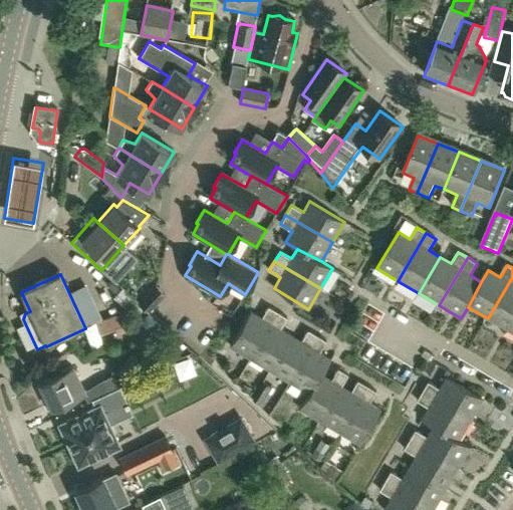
[(512,277),(488,318),(509,331),(512,323),(512,277)]
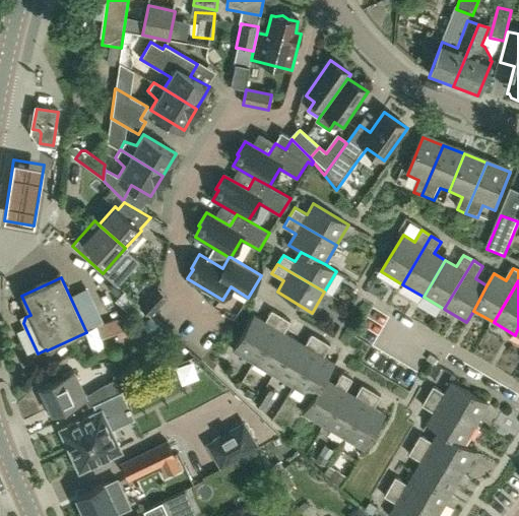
[(155,288),(140,306),(150,314),(166,297),(155,288)]
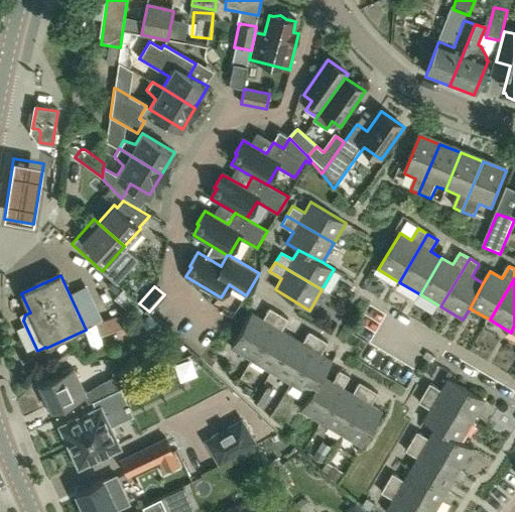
[(104,334),(130,325),(124,307),(98,317),(104,334)]
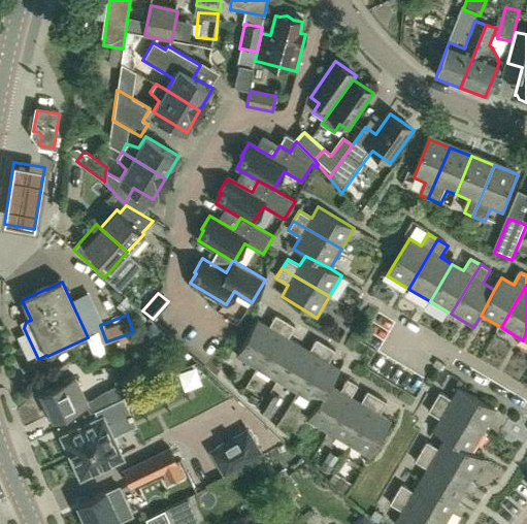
[(236,357),(258,369),(286,321),(276,316),(269,328),(258,321),(236,357)]
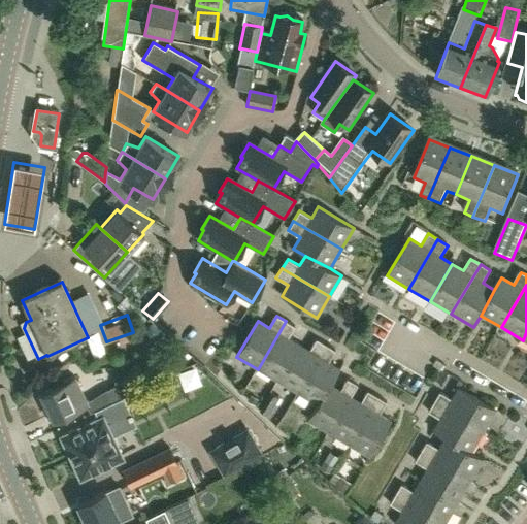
[(295,327),(286,321),(258,369),(277,381),(299,346),(288,339),(295,327)]
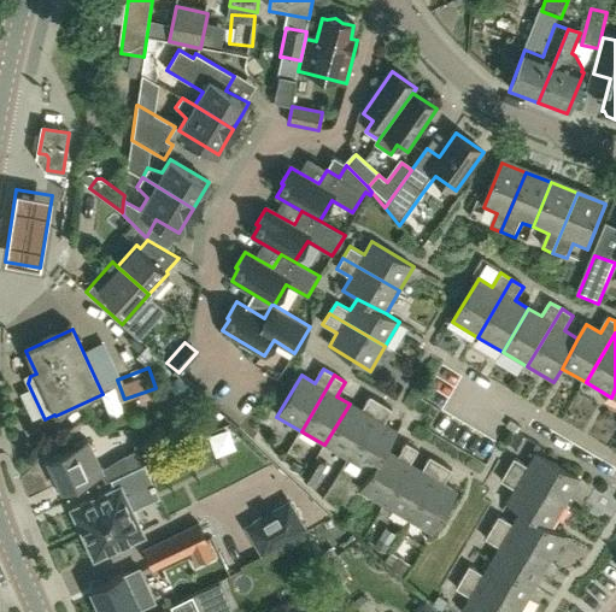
[(362,411),(350,404),(324,445),(348,459),(381,402),(370,396),(362,411)]
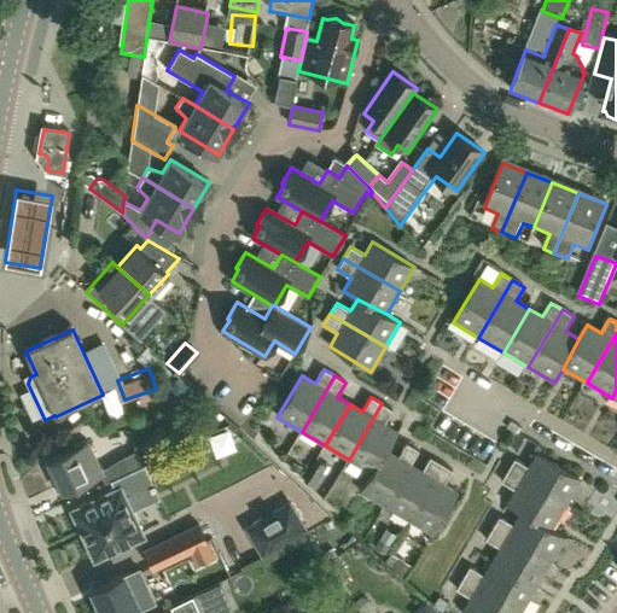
[(349,460),(372,473),(388,451),(399,432),(385,425),(394,410),(382,403),(349,460)]
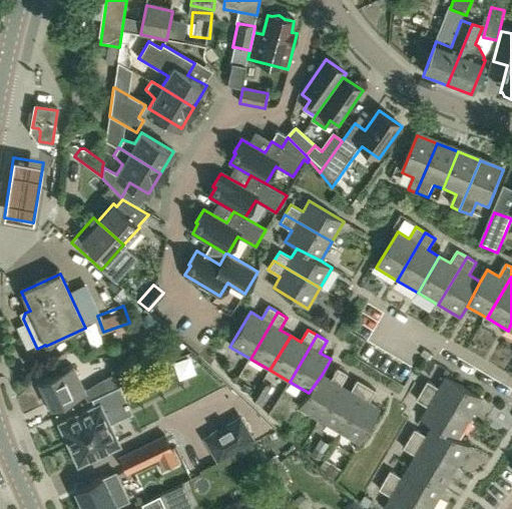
[(52,408),(84,393),(72,368),(40,383),(40,384),(37,385),(43,397),(46,396),(52,408)]
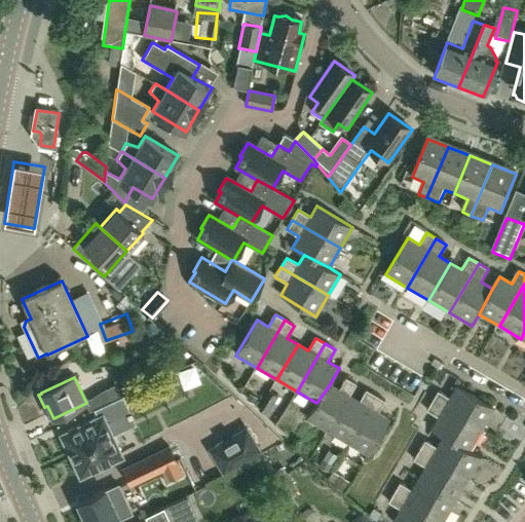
[(329,432),(350,396),(358,384),(346,378),(340,389),(330,384),(316,403),(307,419),(329,432)]
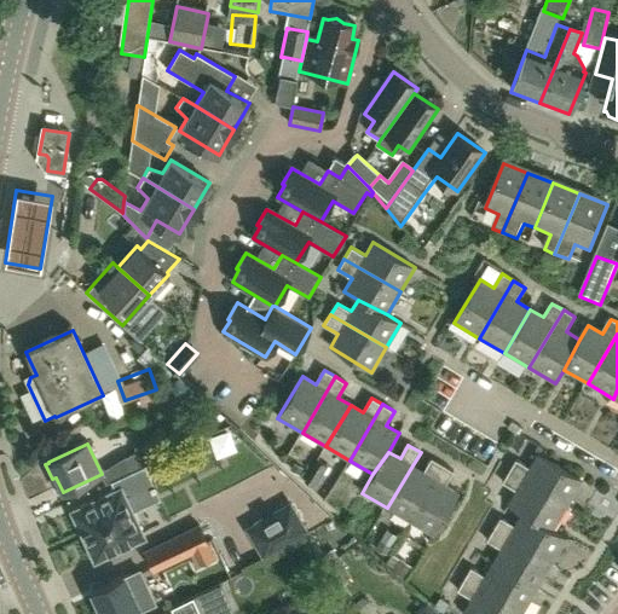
[(130,475),(157,462),(150,449),(122,461),(130,475)]
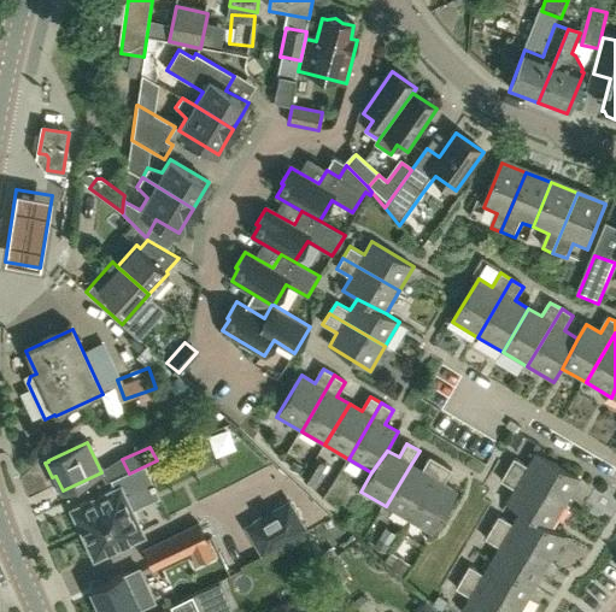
[(515,460),(509,471),(565,506),(581,480),(538,454),(528,469),(515,460)]
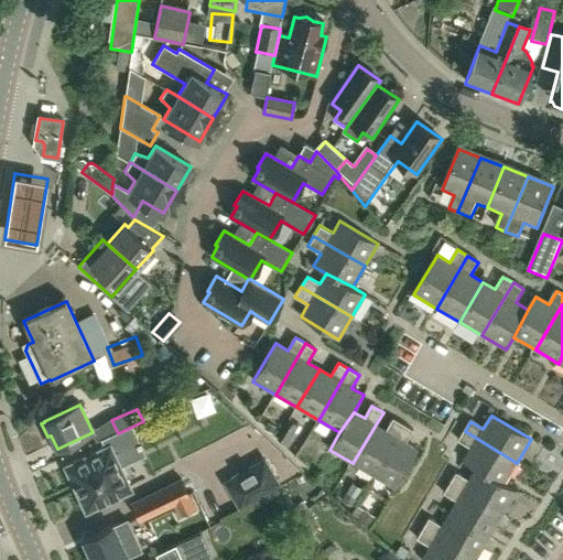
[(386,431),(376,424),(353,463),(374,475),(404,424),(393,418),(386,431)]
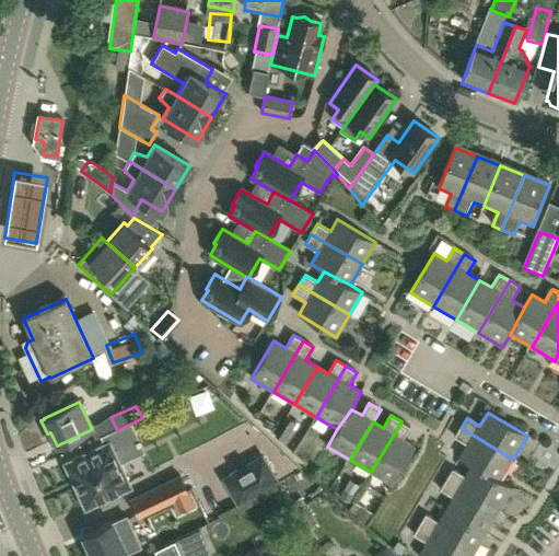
[(394,485),(416,447),(404,440),(411,427),(402,421),(371,472),(394,485)]
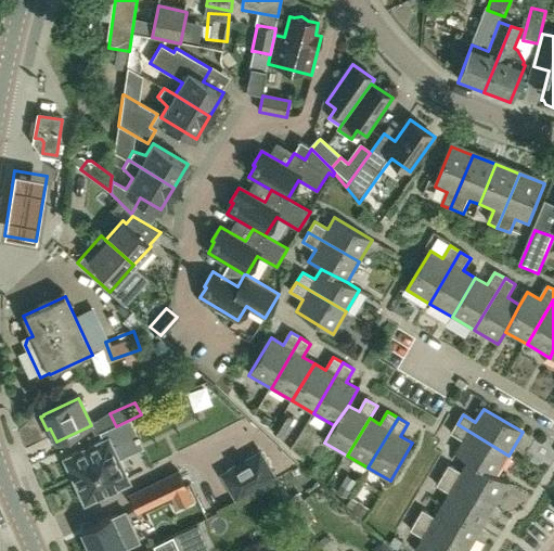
[(455,456),(467,463),(495,477),(509,456),(458,424),(451,435),(463,443),(455,456)]
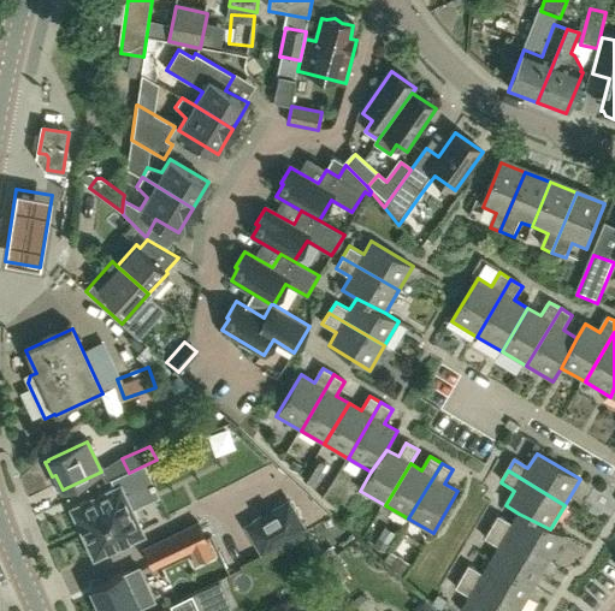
[(120,487),(71,510),(94,558),(143,535),(120,487)]
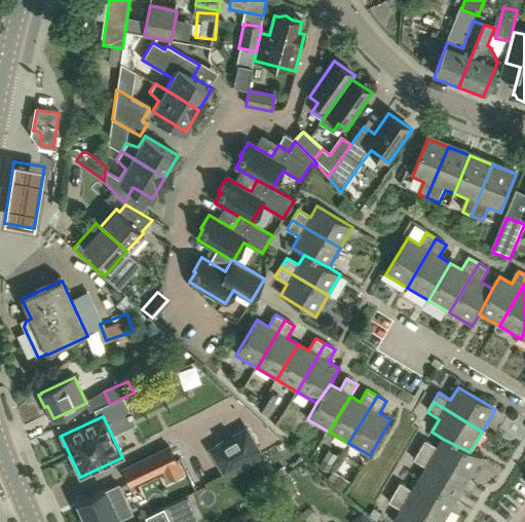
[(259,454),(247,432),(211,451),(222,473),(259,454)]
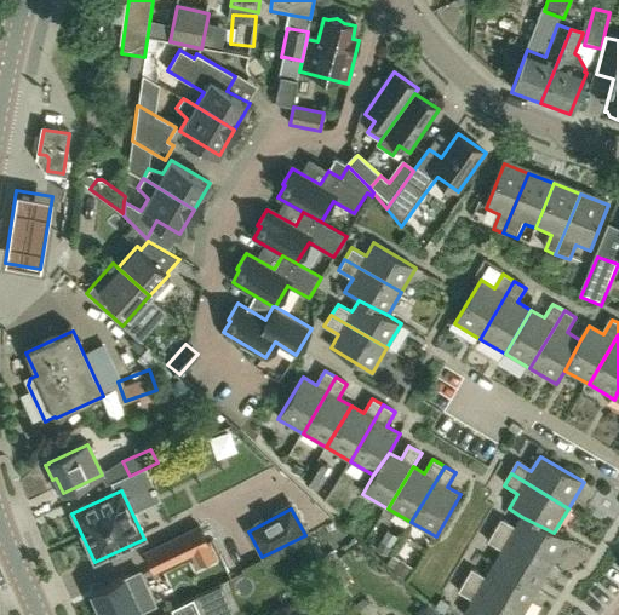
[(500,522),(494,534),(554,568),(569,541),(554,533),(522,517),(515,530),(500,522)]
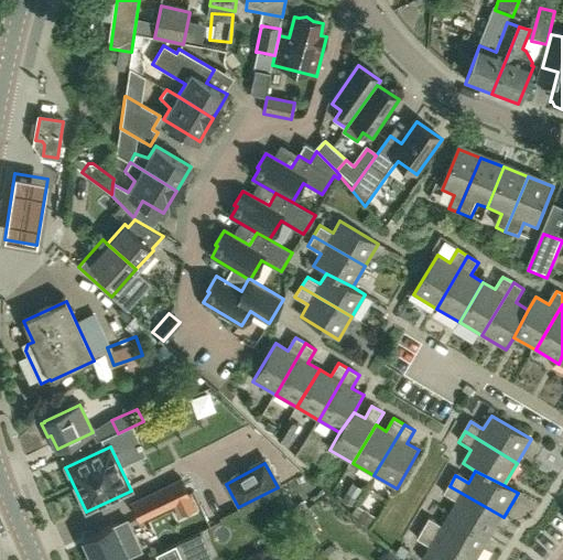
[(174,498),(186,493),(182,482),(132,506),(140,523),(176,505),(177,504),(174,498)]
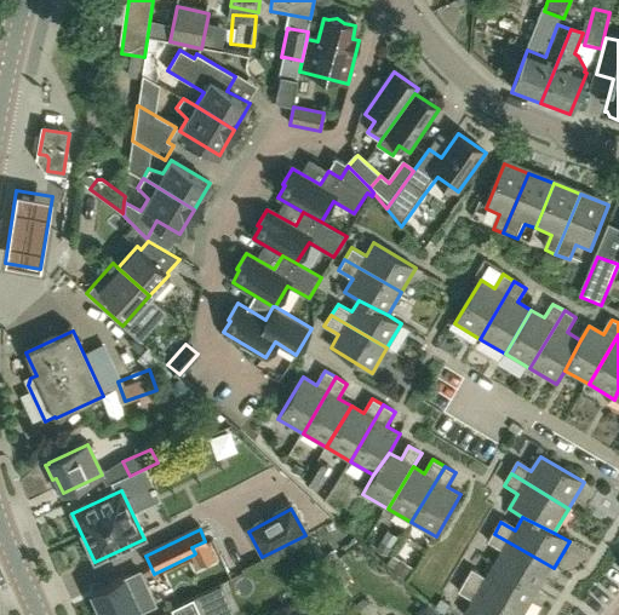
[(502,552),(493,567),(539,593),(554,568),(494,534),(487,545),(502,552)]
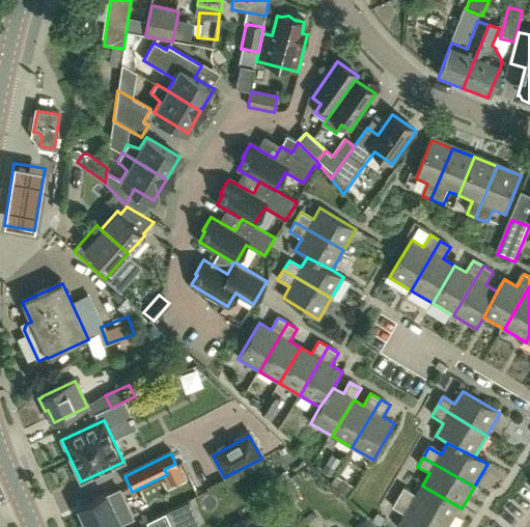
[(403,490),(398,500),(442,526),(451,526),(462,508),(422,486),(416,497),(403,490)]
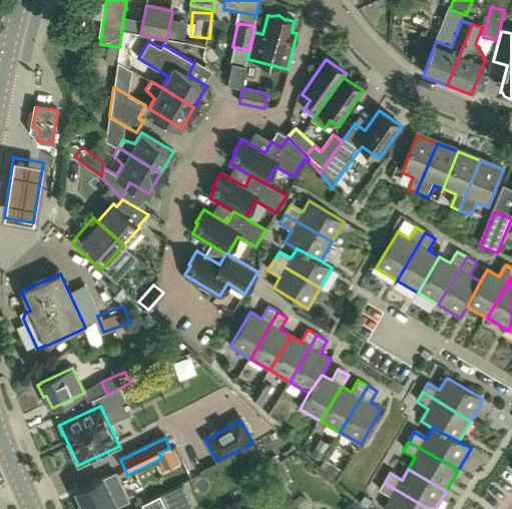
[(116,508),(110,495),(116,492),(109,477),(77,492),(84,508),(116,508)]
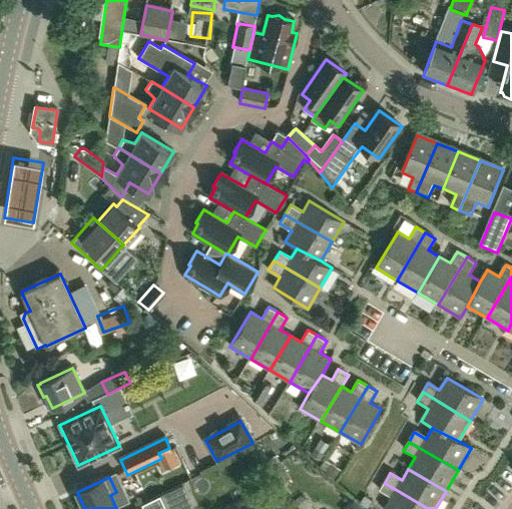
[(427,508),(385,483),(379,492),(390,499),(386,508),(427,508)]
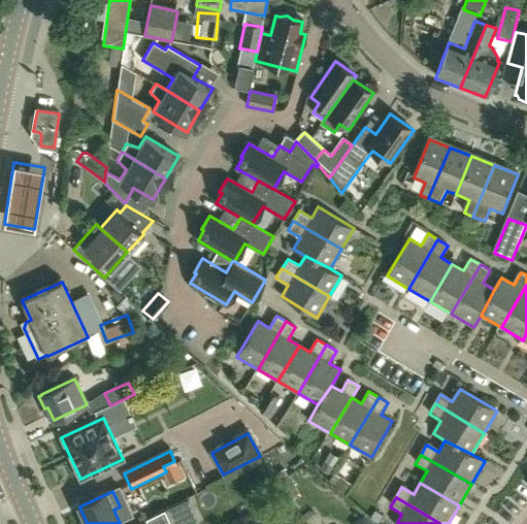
[(165,512),(145,520),(147,523),(170,523),(168,520),(194,509),(190,500),(165,512)]
